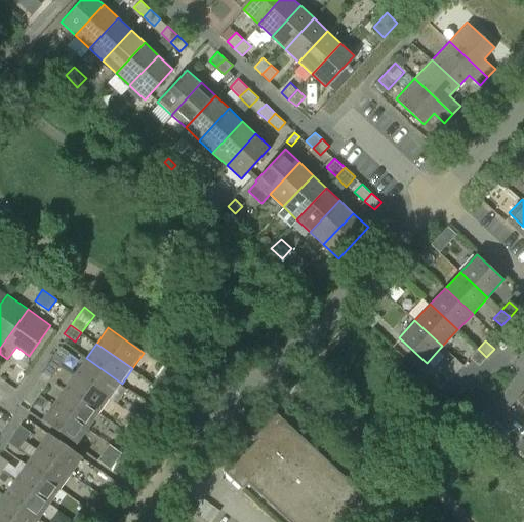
[(61,347),(52,357),(62,364),(69,354),(61,347)]
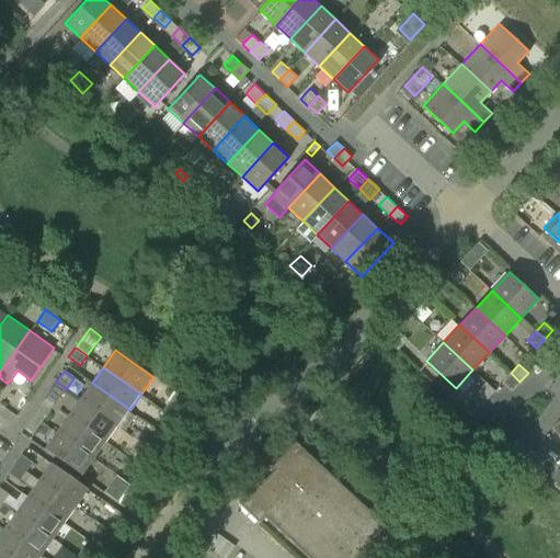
[(512,390),(520,382),(511,373),(502,382),(512,390)]
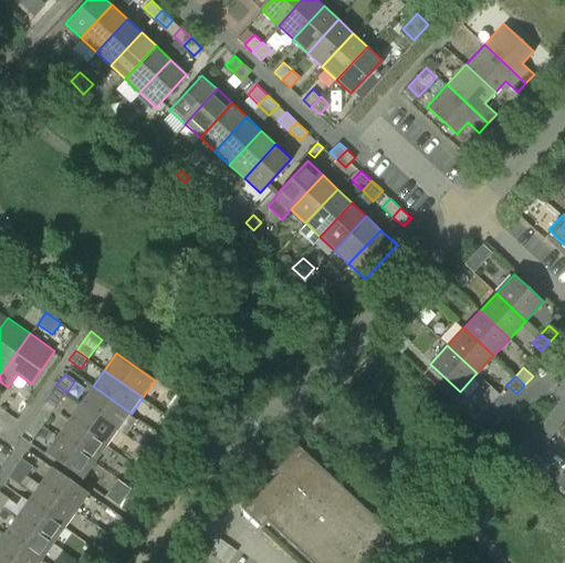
[(58,405),(66,393),(56,385),(48,398),(58,405)]
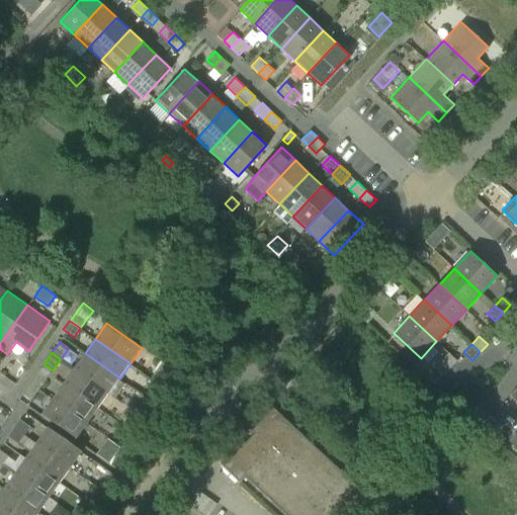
[(457,360),(449,352),(441,361),(449,368),(457,360)]
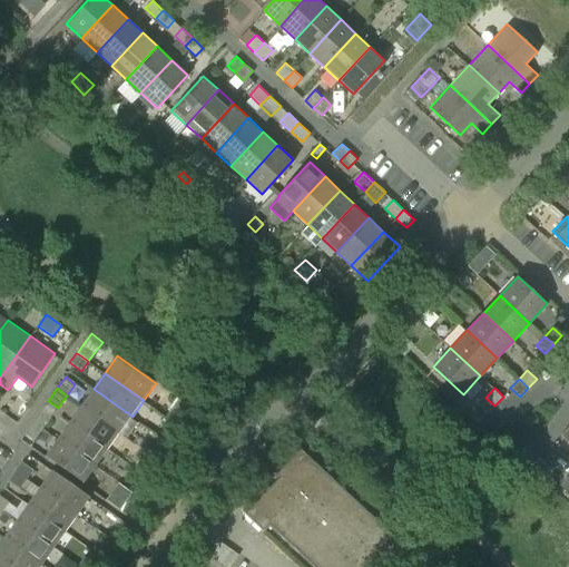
[(81,406),(120,432),(133,417),(94,389),(81,406)]
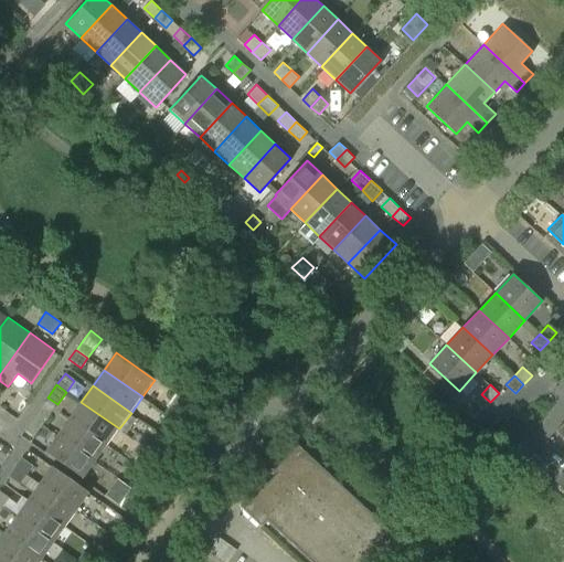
[(466,407),(465,409),(475,417),(476,415),(482,409),(474,400),(466,407)]
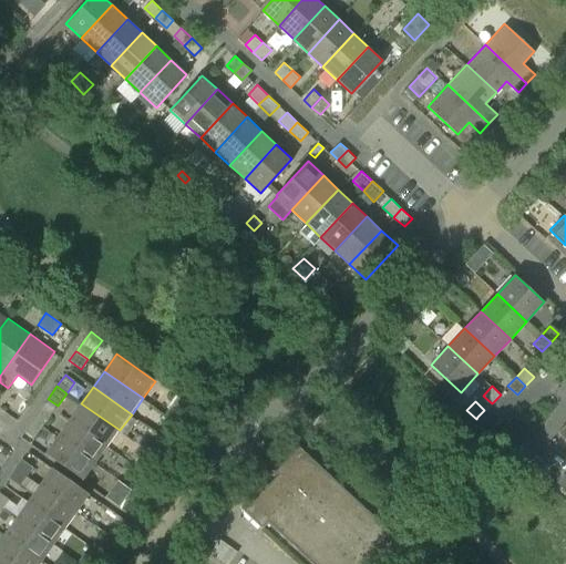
[(70,420),(109,447),(120,430),(81,403),(70,420)]
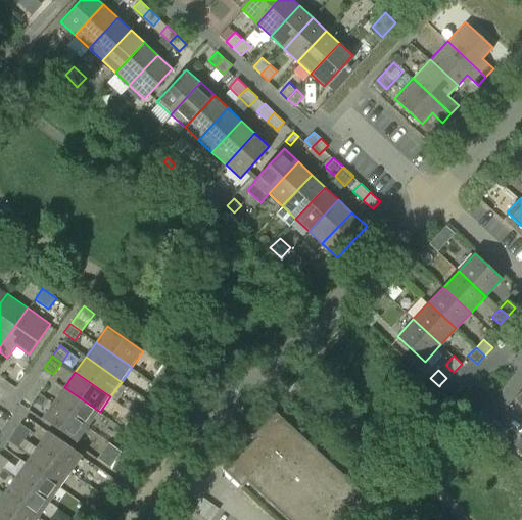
[(36,379),(31,386),(40,393),(46,385),(36,379)]
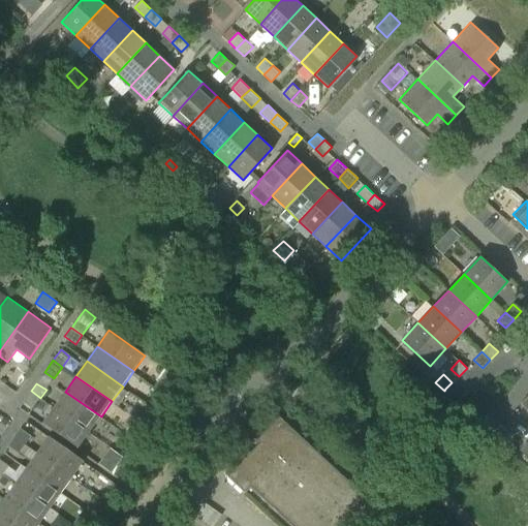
[(32,409),(40,398),(31,391),(23,403),(32,409)]
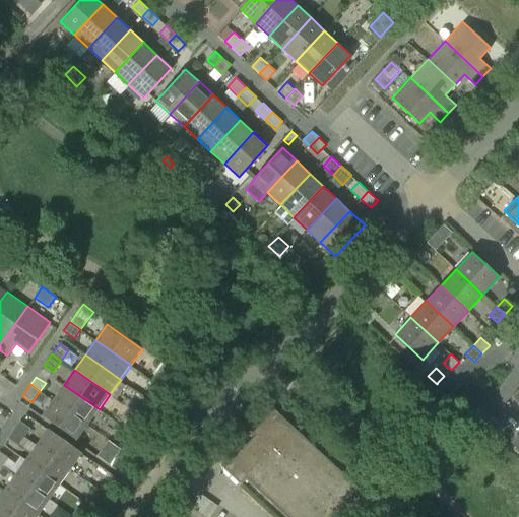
[(54,400),(88,425),(100,409),(64,385),(54,400)]
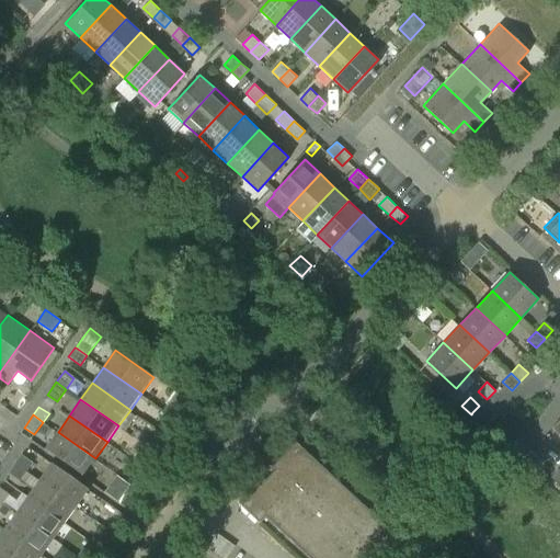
[(83,476),(95,458),(58,432),(45,450),(83,476)]
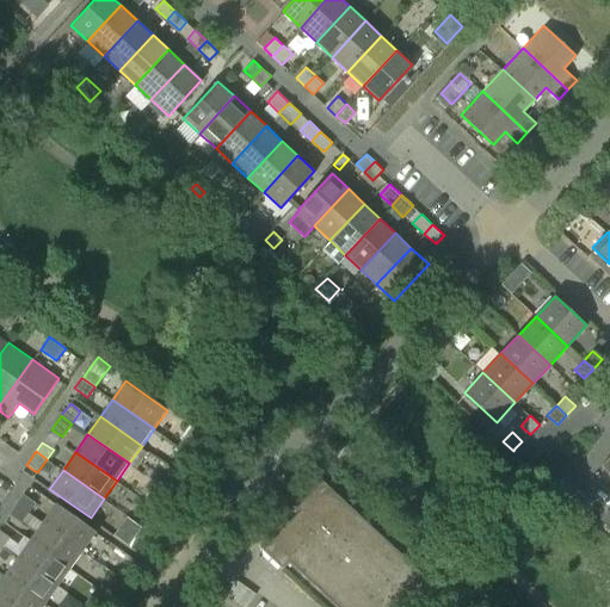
[(346,502),(322,479),(296,507),(300,511),(295,516),(289,521),(285,519),(260,546),(283,568),(290,562),(338,606),(396,606),(400,604),(404,606),(430,580),(346,502)]
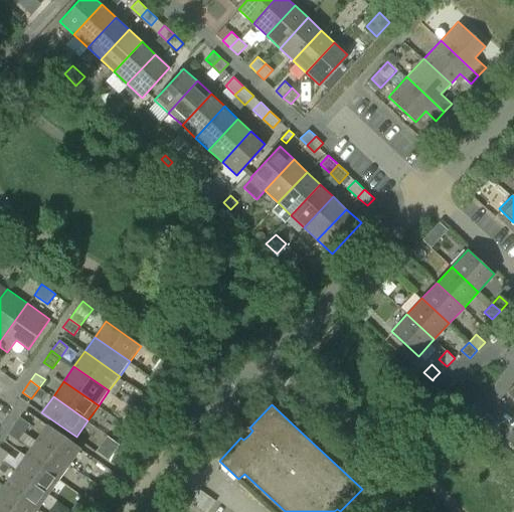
[(495,421),(487,413),(479,422),(487,431),(495,421)]
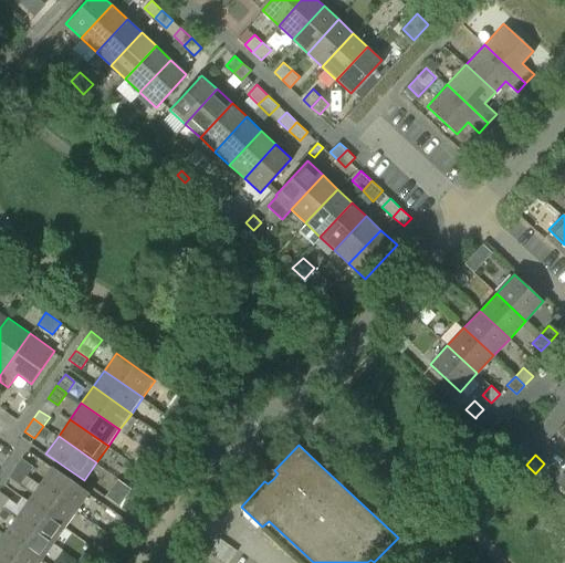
[(21,458),(14,467),(27,475),(32,466),(21,458)]
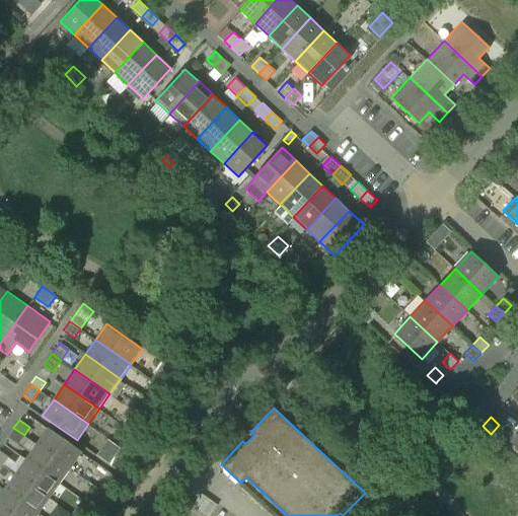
[(18,443),(24,435),(13,428),(8,436),(18,443)]
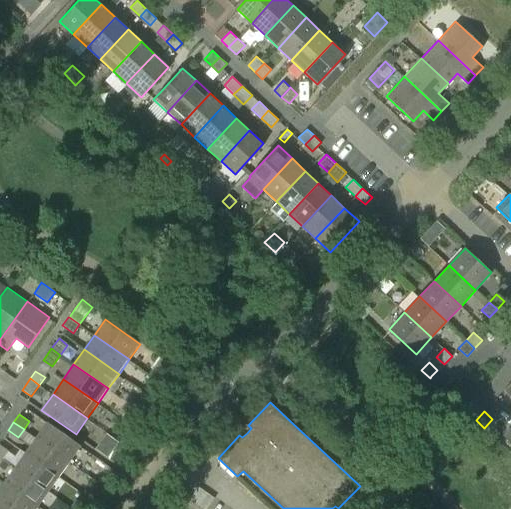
[(46,422),(35,437),(70,462),(81,446),(46,422)]
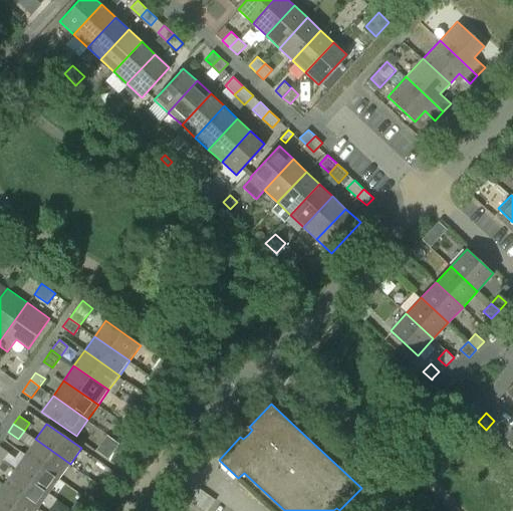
[(25,454),(59,479),(70,464),(35,439),(25,454)]
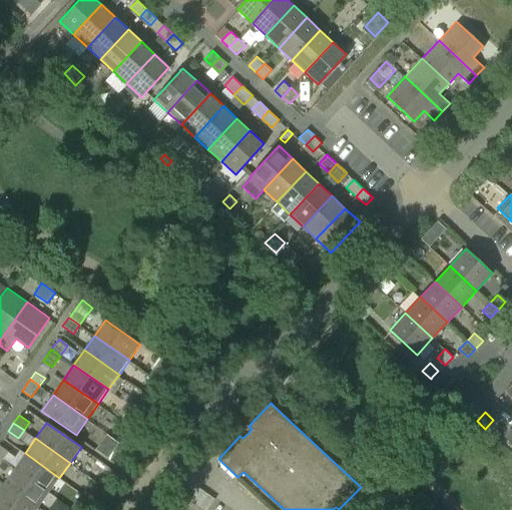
[(102,441),(96,448),(107,457),(113,449),(102,441)]
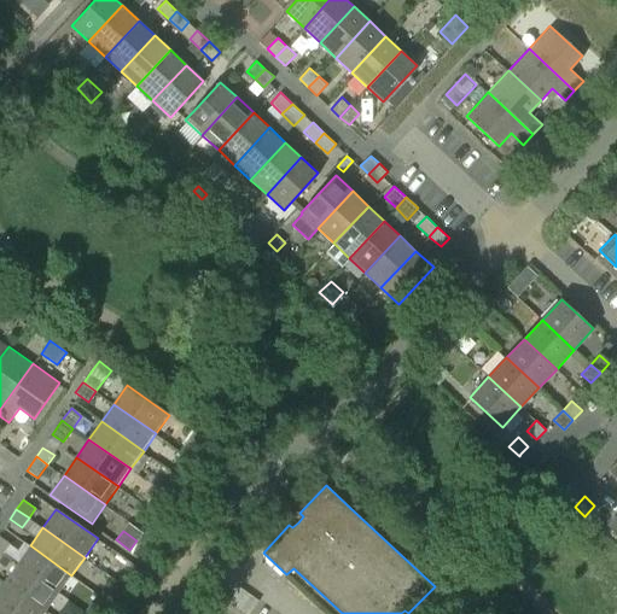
[(0,534),(0,550),(4,553),(11,543),(0,534)]
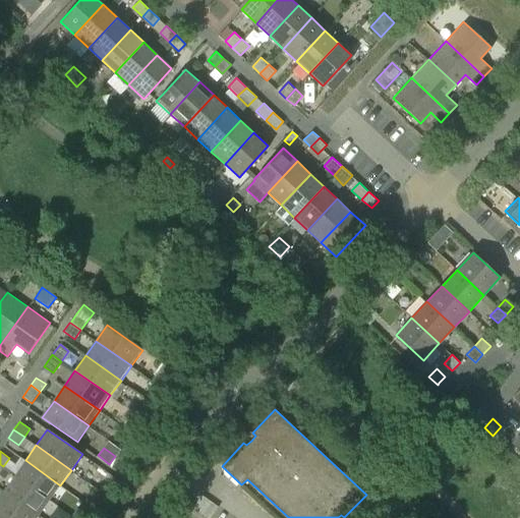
[(15,474),(50,500),(60,485),(25,460),(15,474)]
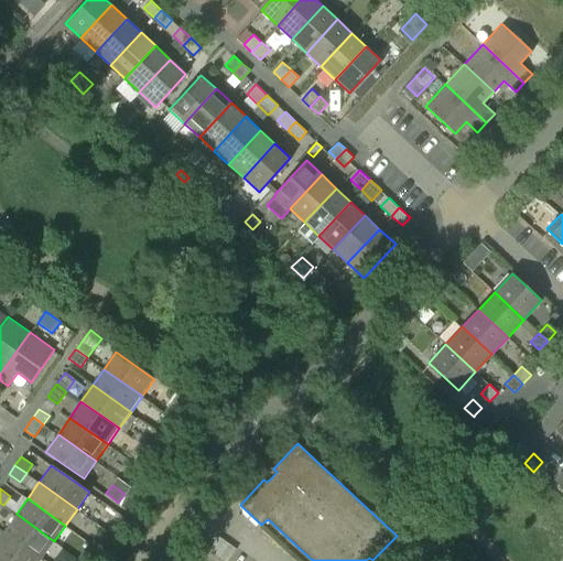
[(4,531),(43,558),(54,541),(17,514),(4,531)]
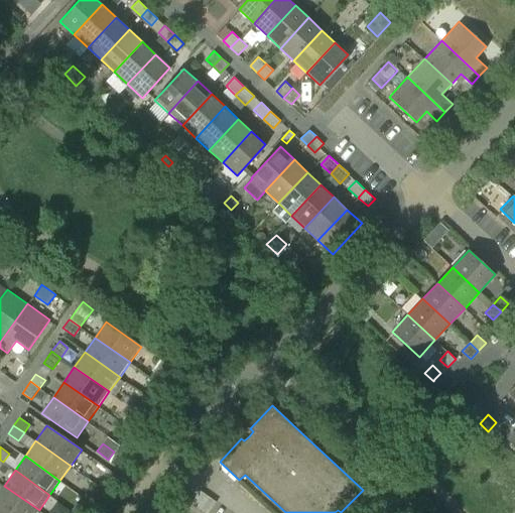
[(0,491),(0,504),(12,512),(36,512),(39,510),(4,486),(0,491)]
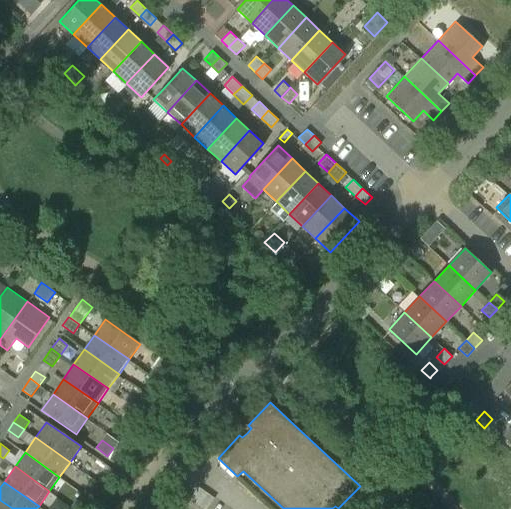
[(212,495),(195,483),(186,496),(202,508),(212,495)]
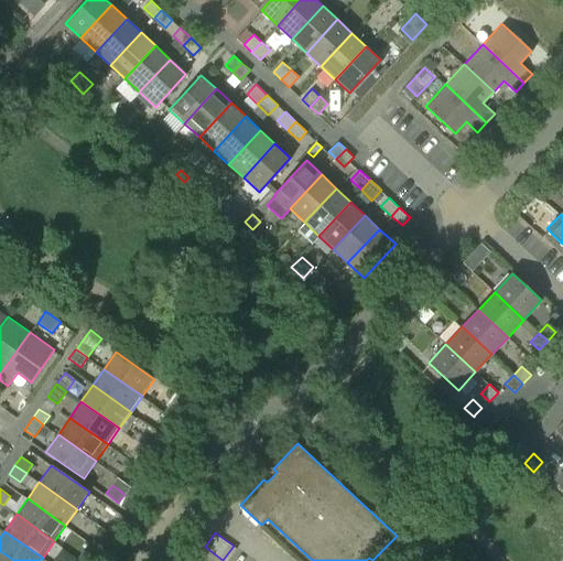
[(0,560),(13,560),(0,551),(0,560)]
